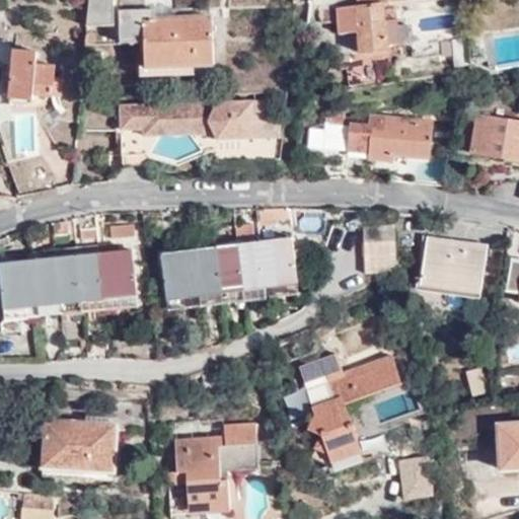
[(88,0),(86,23),(112,23),(110,0),(88,0)]
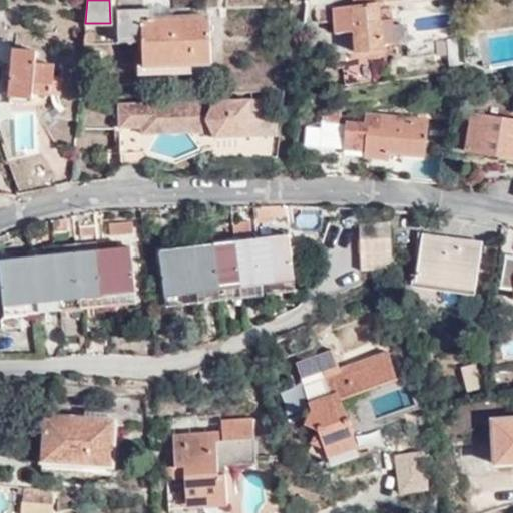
[(333,7),(336,33),(355,31),(357,53),(384,50),(384,44),(395,43),(393,20),(381,21),(379,1),(384,1),(383,0),(351,0),(352,5),(333,7)]
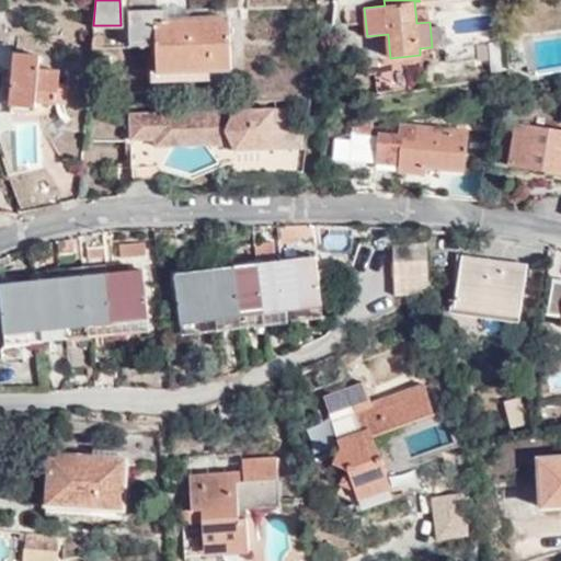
[(189,19),(228,16),(228,8),(189,9),(189,19)]
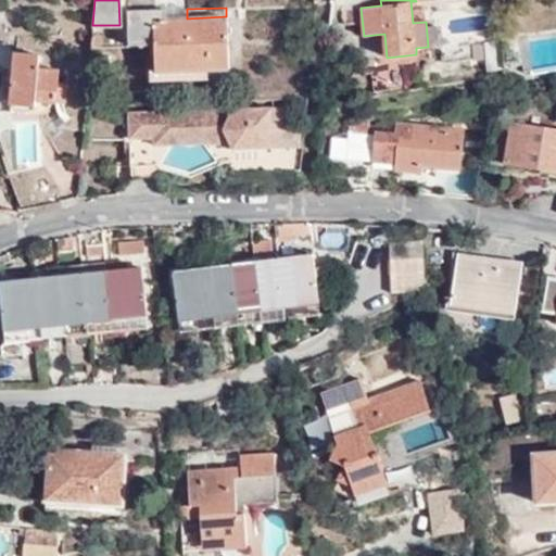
[(165,20),(187,19),(187,9),(165,10),(165,20)]
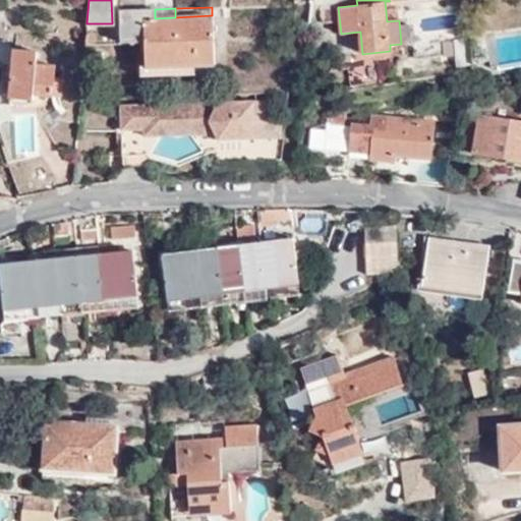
[(214,62),(212,15),(175,17),(155,18),(155,9),(119,11),(121,42),(143,42),(145,64),(192,62),(214,62)]
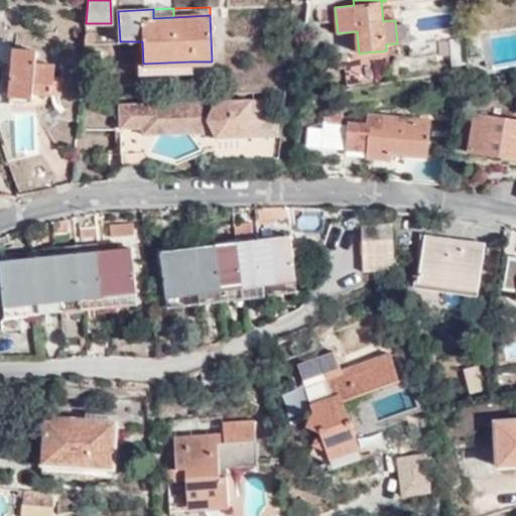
[(468,62),(464,39),(448,40),(453,65),(468,62)]
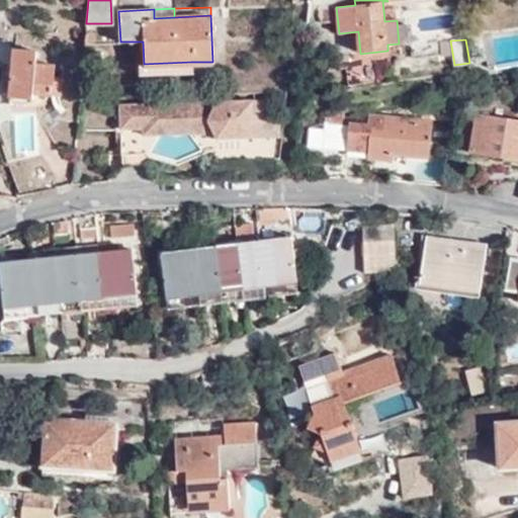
[(60,96),(62,76),(53,75),(55,64),(35,62),(35,50),(12,48),(9,96),(31,99),(31,93),(60,96)]
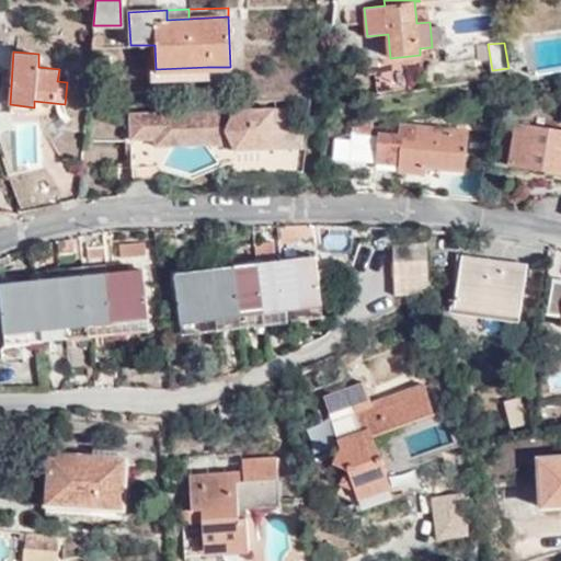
[(405,68),(410,87),(428,82),(423,64),(405,68)]
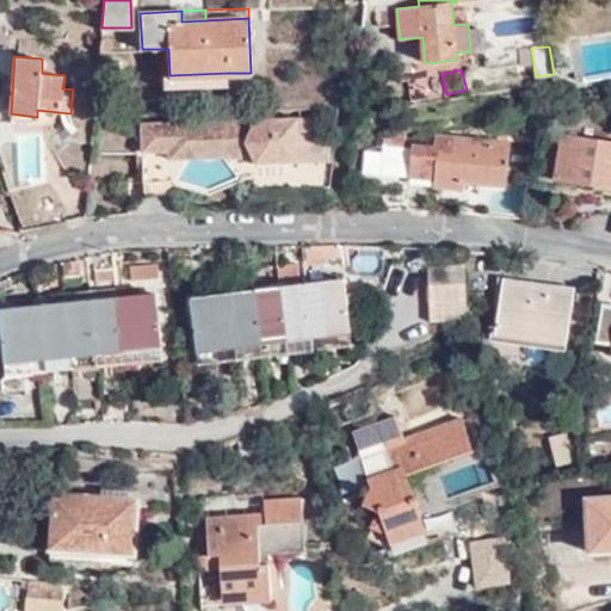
[(226,87),(226,73),(170,75),(171,88),(226,87)]
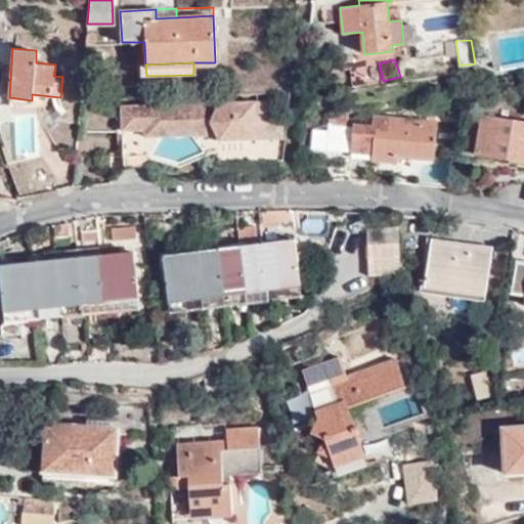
[(448,116),(459,117),(462,98),(449,96),(448,116)]
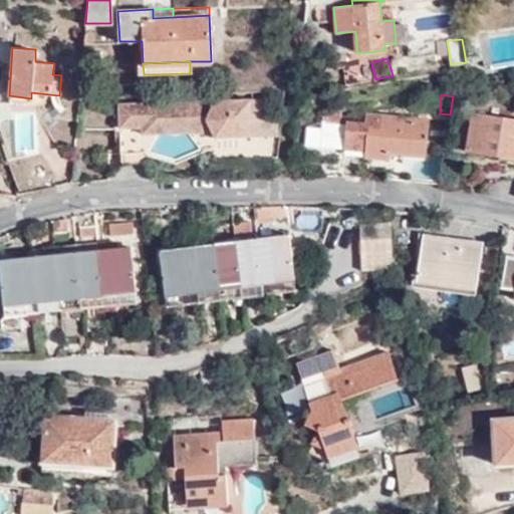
[(156,124),(204,123),(203,113),(212,112),(217,120),(217,131),(222,136),(253,136),(252,100),(120,104),(121,164),(146,163),(145,133),(141,126),(140,122),(149,115),(156,124)]
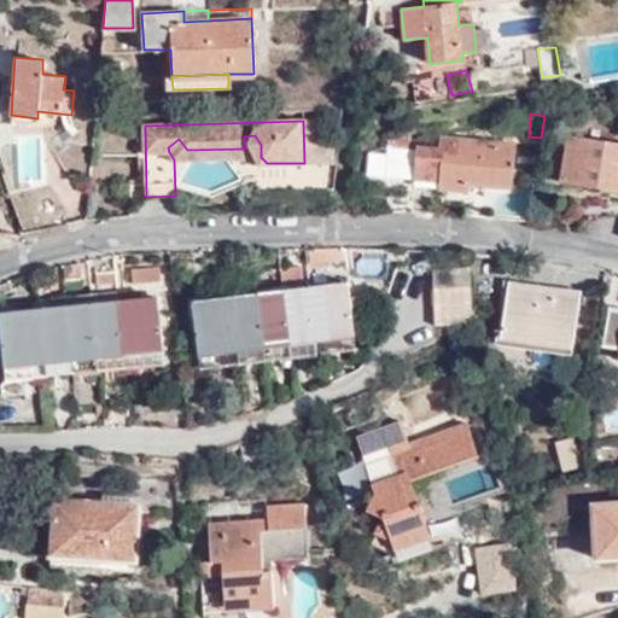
[(174,159),(261,157),(261,145),(255,135),(244,136),(245,149),(187,150),(179,139),(168,147),(169,152),(174,159)]
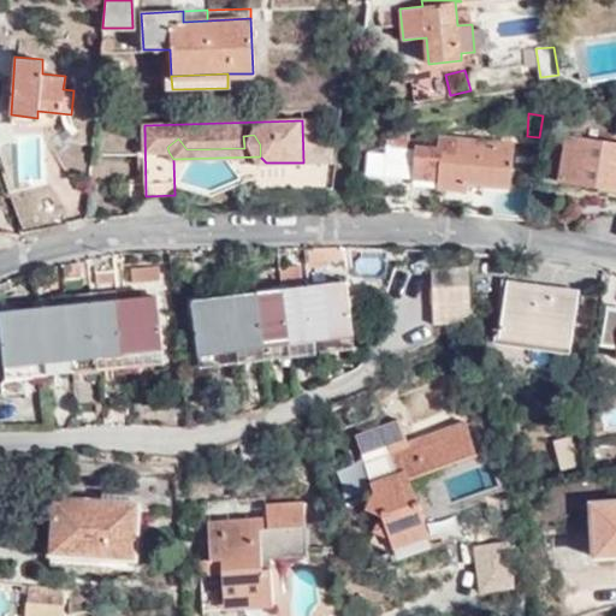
[(440,153),(455,154),(457,138),(439,136),(439,147),(440,148),(440,153)]
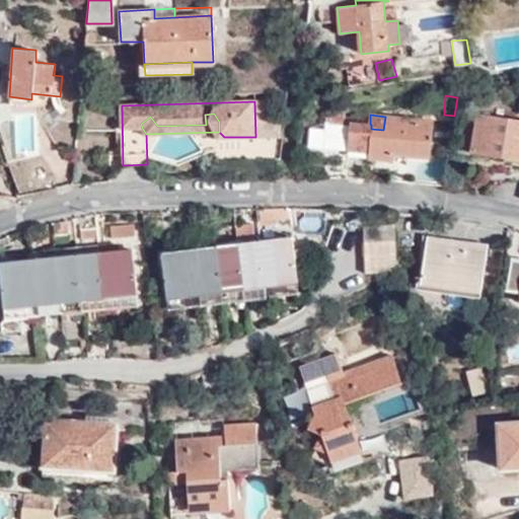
[(518,122),(475,115),(469,155),(504,161),(505,155),(518,157),(518,122)]
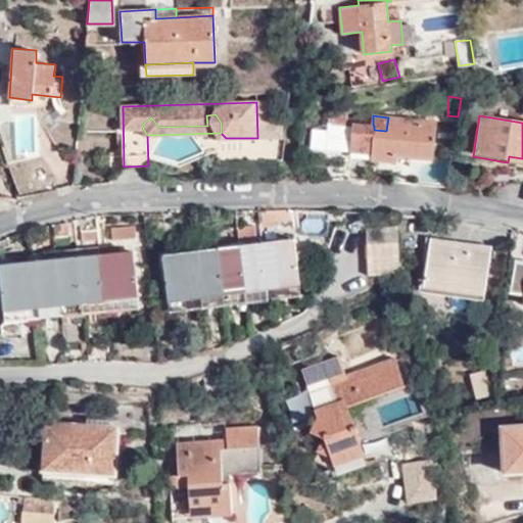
[(372,159),(396,161),(396,155),(432,158),(435,121),(388,117),(386,131),(374,130),(374,126),(373,125),(352,124),(350,152),(373,153),(372,159)]
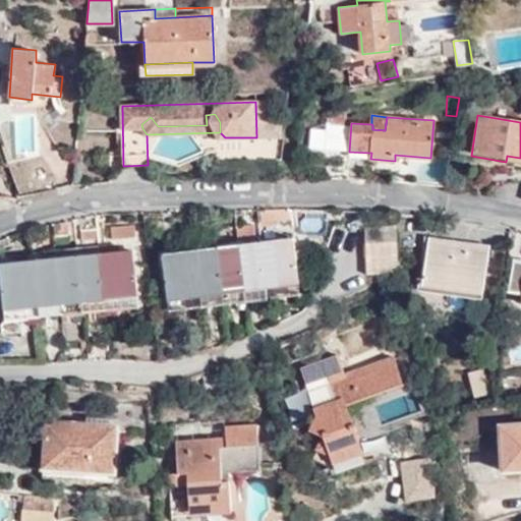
[(322,230),(323,217),(302,217),(302,230),(322,230)]
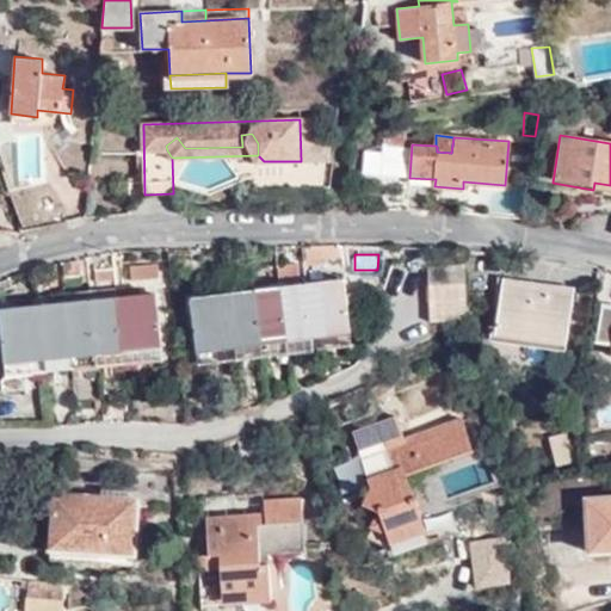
[(158,279),(156,266),(130,269),(131,282),(158,279)]
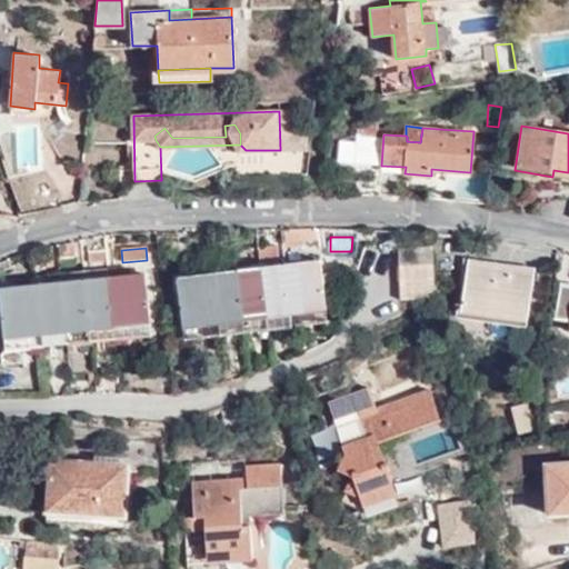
[(433,265),(431,248),(399,249),(400,267),(433,265)]
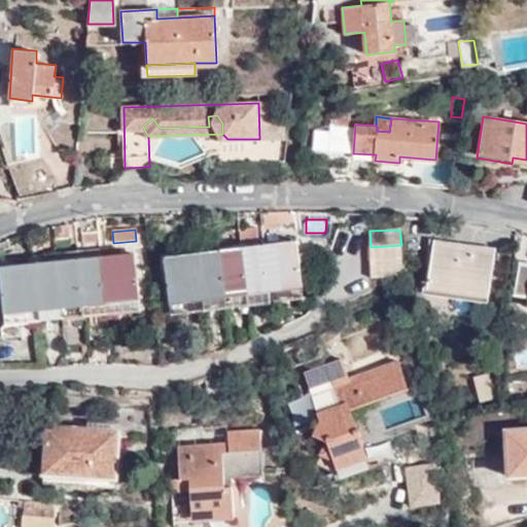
[(195,247),(194,237),(185,238),(187,247),(195,247)]
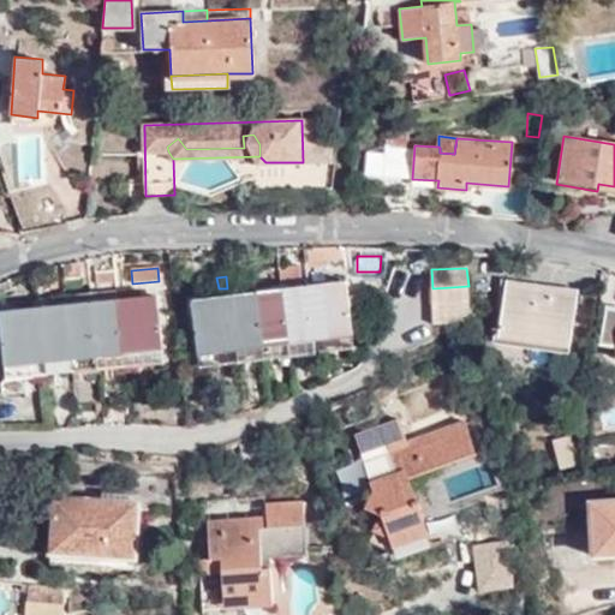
[(572,341),(579,291),(503,281),(501,296),(507,297),(502,333),(572,341)]
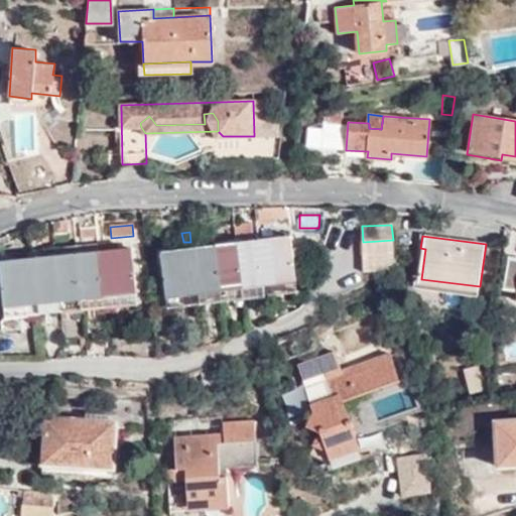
[(234,237),(213,239),(214,247),(236,244),(235,239),(234,237)]
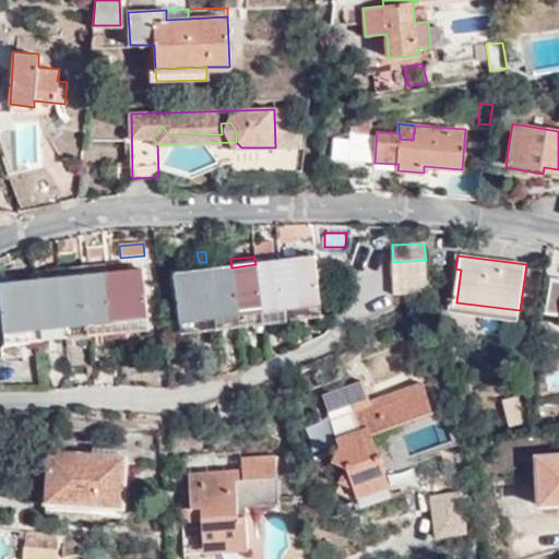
[(312,258),(278,262),(284,310),(320,306),(312,258)]
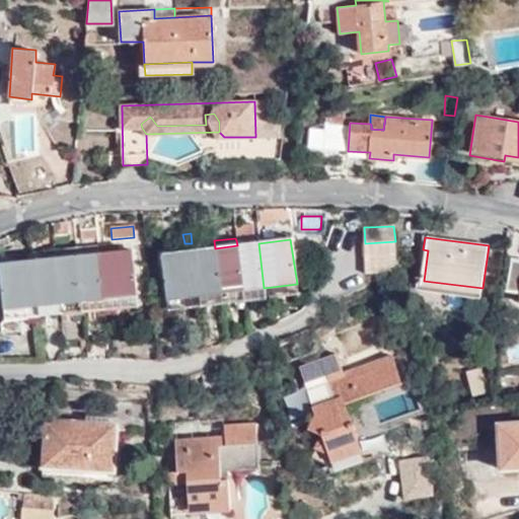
[(395,241),(365,243),(366,261),(395,258),(395,241)]
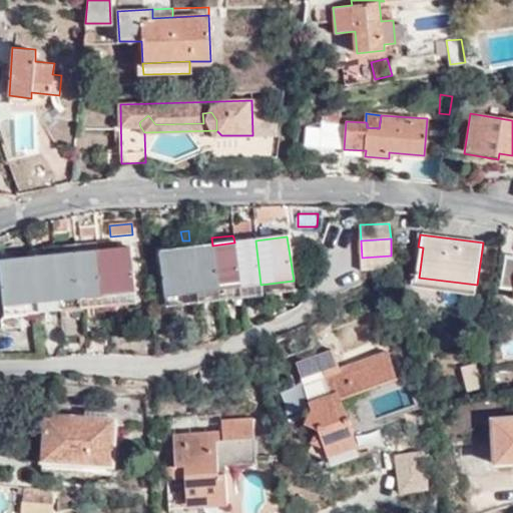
[(255,240),(234,242),(239,287),(261,285),(255,240)]
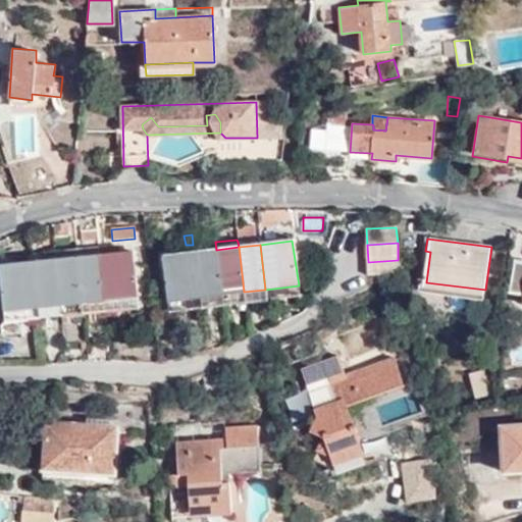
[(239,247),(216,250),(222,295),(244,292),(239,247)]
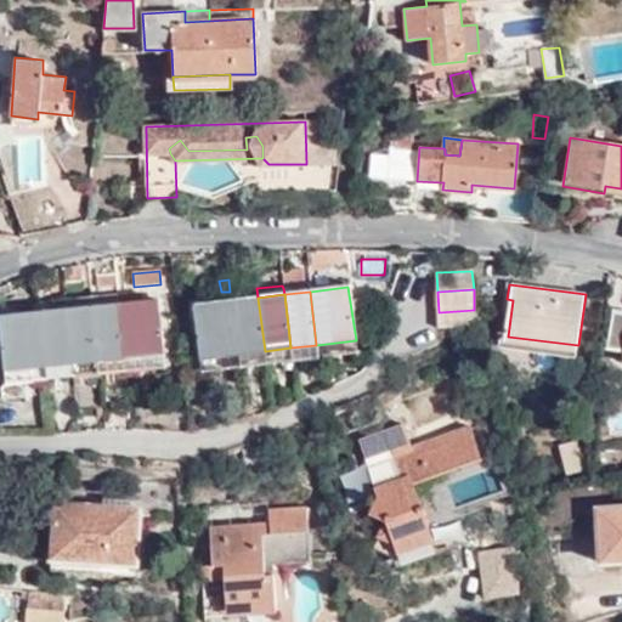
[(117,297),(91,299),(92,307),(118,305),(117,297)]
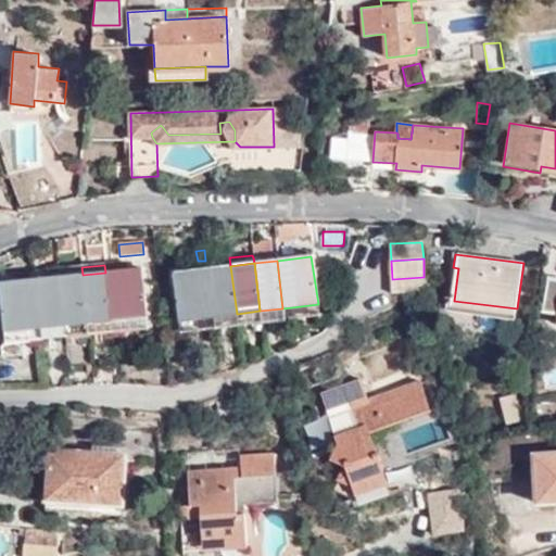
[(206,269),(213,316),(237,314),(230,266),(206,269)]
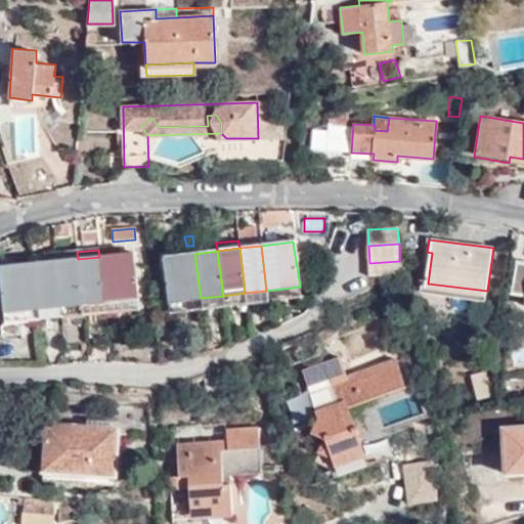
[(77,252),(54,254),(54,261),(78,259),(77,252)]
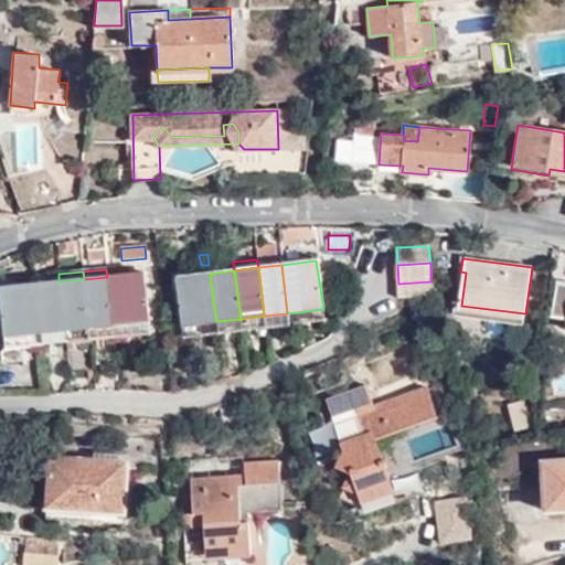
[(59,274),(35,276),(35,284),(59,281),(59,274)]
